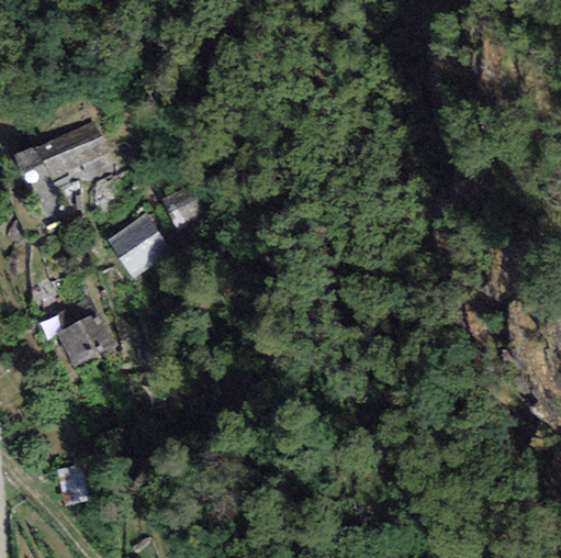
[(107,152),(90,119),(13,157),(21,174),(42,164),(51,179),(107,152)]
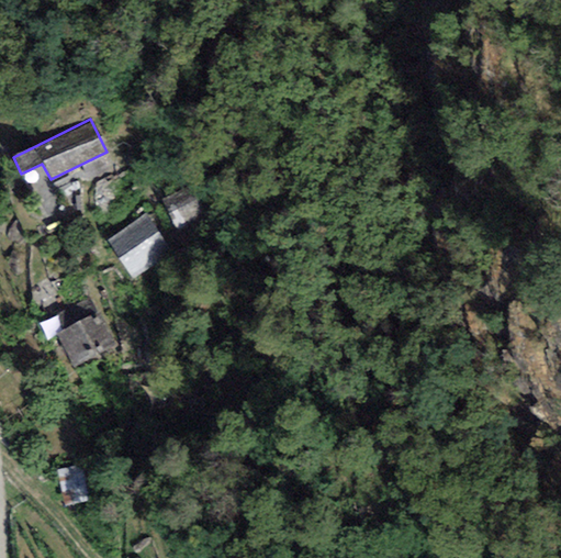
[(160,201),(176,226),(202,211),(187,186),(160,201)]
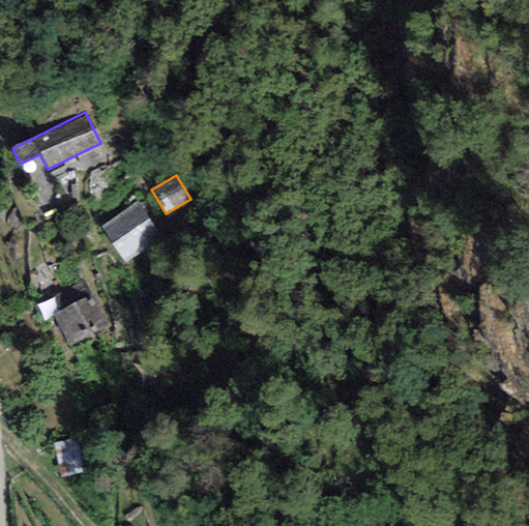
[(138,204),(101,229),(123,260),(159,235),(138,204)]
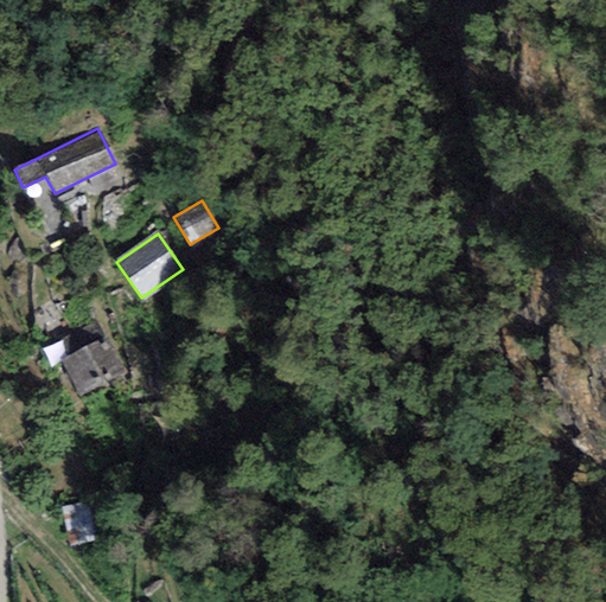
[(107,337),(59,360),(77,395),(123,371),(107,337)]
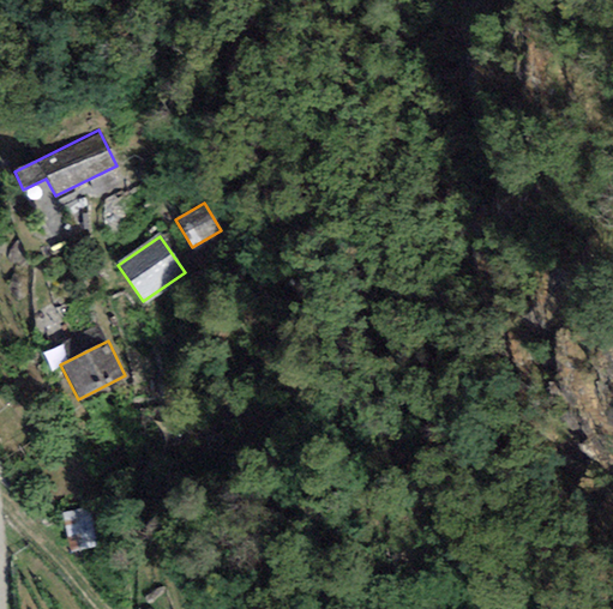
[(88,507),(62,512),(71,548),(95,542),(88,507)]
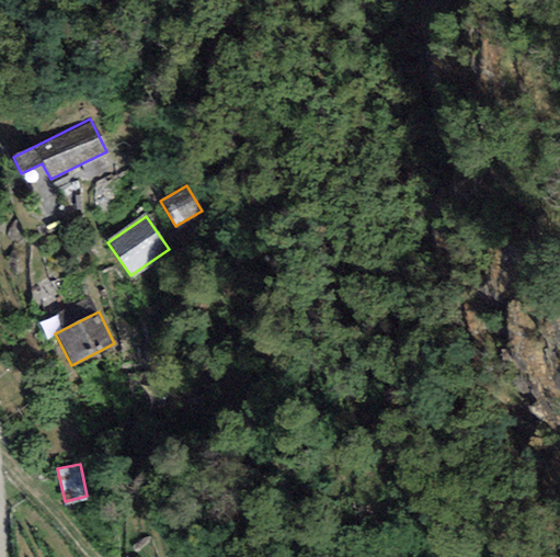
All buildings are outlined.
